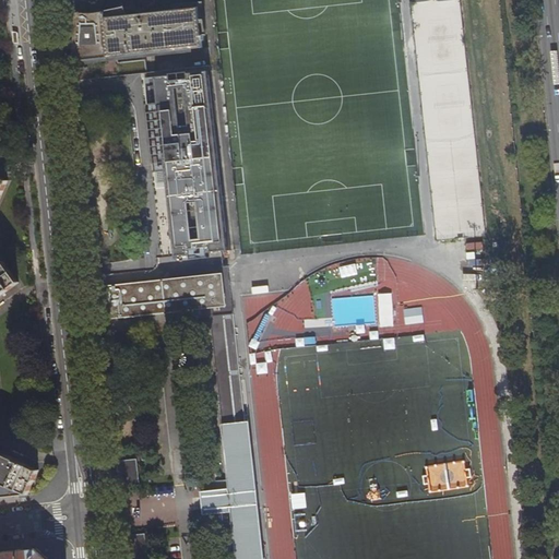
[(413,0),(432,240),(479,236),(459,0),(413,0)]
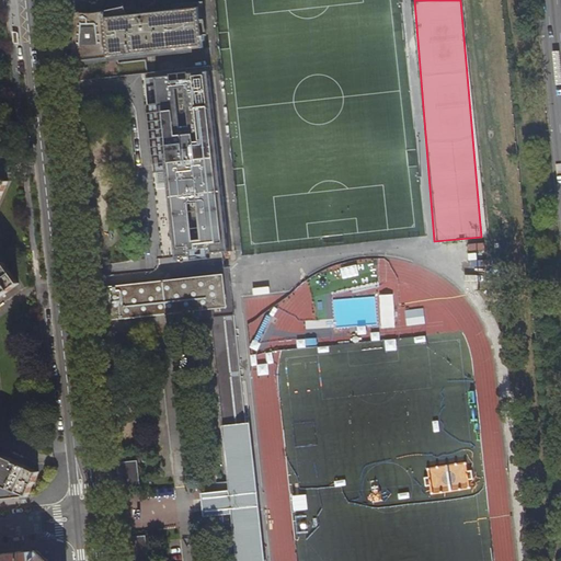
[(127,15),(125,7),(116,9),(105,11),(93,13),(86,13),(76,12),(72,63),(119,58),(203,48),(198,8),(127,15)]
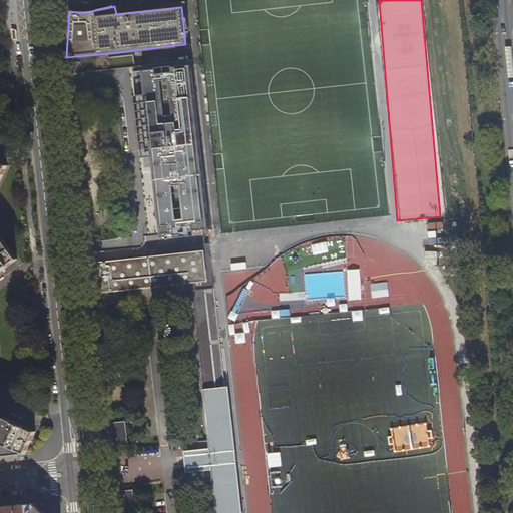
[(109,57),(110,69),(136,67),(134,54),(109,57)]
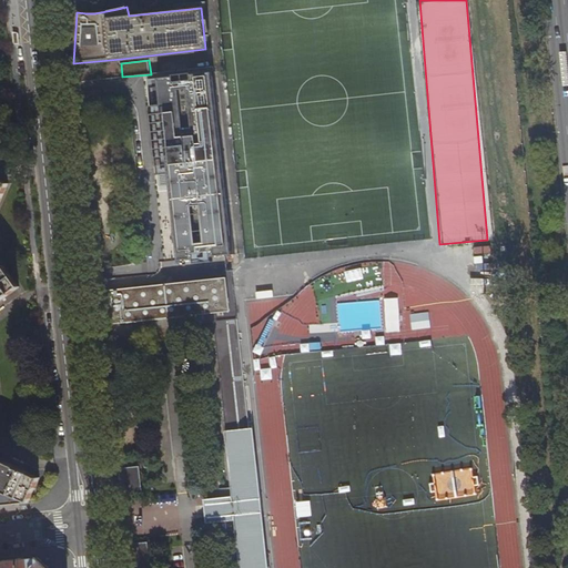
[(235,255),(214,73),(192,75),(192,81),(174,83),(173,78),(149,81),(151,104),(161,103),(179,261),(194,260),(193,254),(212,252),(212,257),(235,255)]
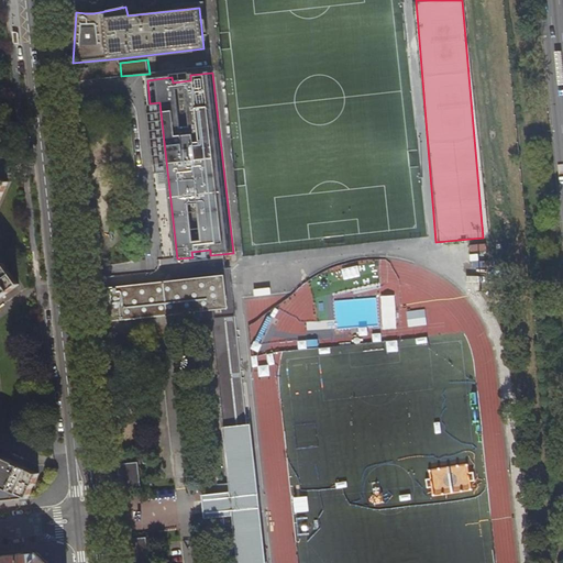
[(172,77),(173,83),(190,80),(190,75),(190,74),(172,76),(172,77)]
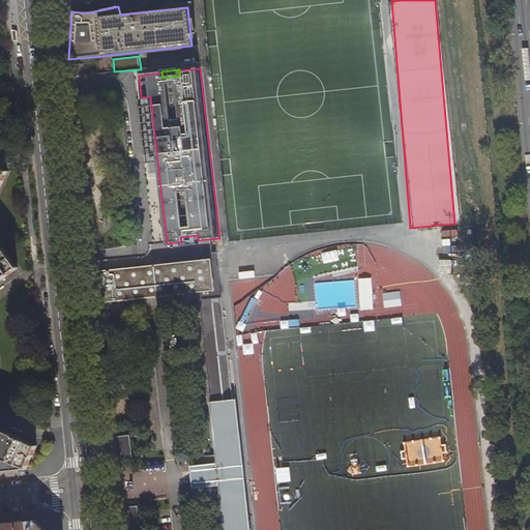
[(181,242),(181,246),(199,244),(198,240),(198,235),(180,237),(181,242)]
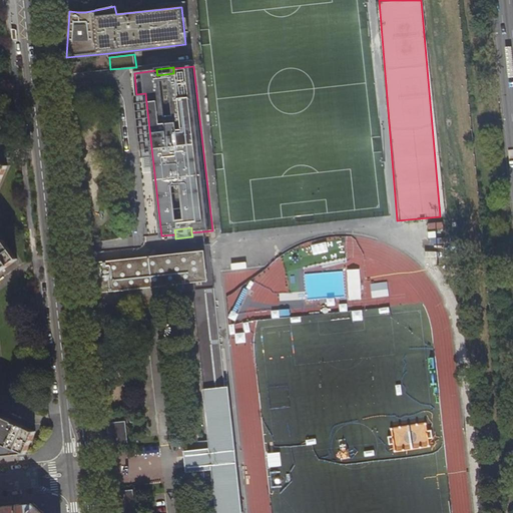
[(153,244),(152,236),(143,237),(144,245),(153,244)]
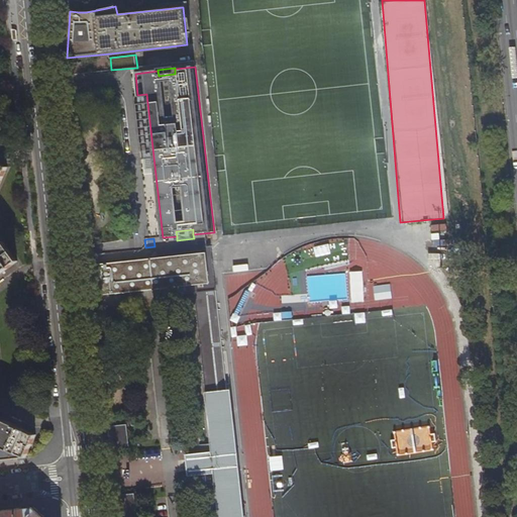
[(0,460),(8,459),(13,459),(26,457),(36,435),(15,426),(15,425),(5,420),(4,421),(0,419),(0,275),(18,262),(3,242),(0,243),(0,460)]
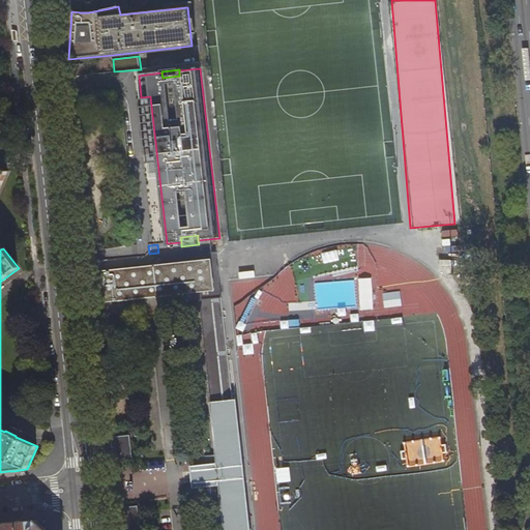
[(249,529),(236,400),(231,401),(215,253),(163,259),(164,265),(97,271),(101,302),(190,293),(190,300),(200,299),(212,403),(210,403),(215,455),(204,455),(205,465),(190,466),(193,490),(207,488),(208,496),(219,495),(223,529),(249,529)]
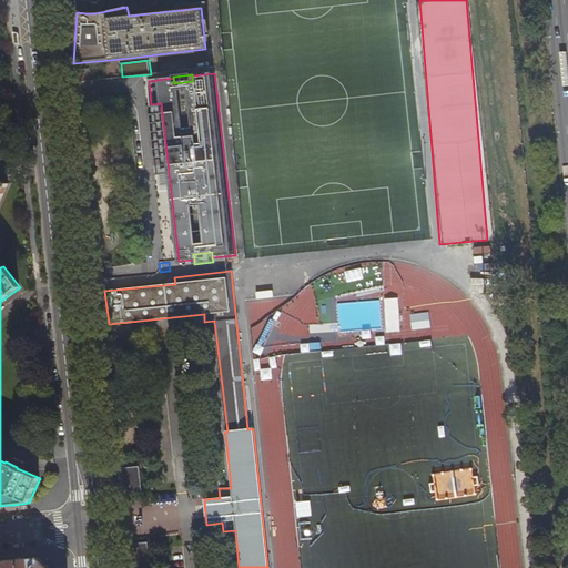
[(119,486),(120,496),(141,494),(139,466),(119,468),(121,485),(119,486)]
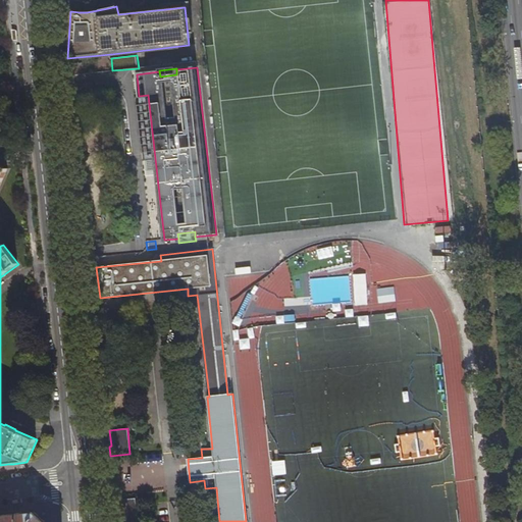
[(117,510),(118,521),(137,521),(136,499),(114,501),(115,511),(117,510)]
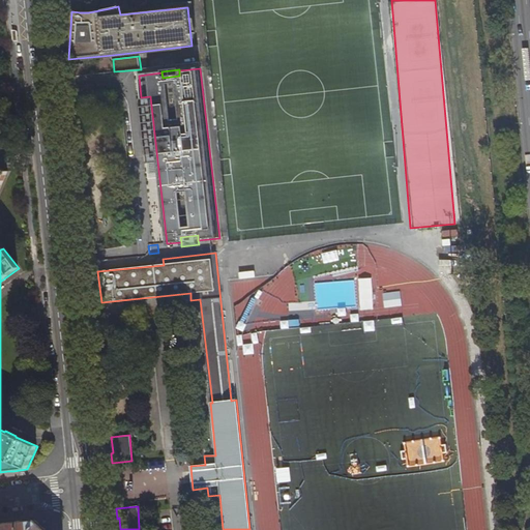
[(46,529),(35,521),(9,523),(0,524),(0,529),(46,529)]
